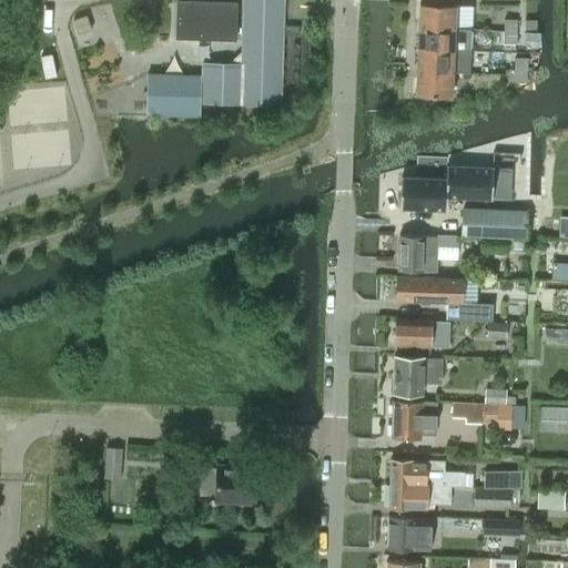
[(232,63),(205,62),(205,75),(151,74),(150,114),(203,115),(203,102),(284,104),(285,36),(302,36),(302,27),(285,27),(286,0),(245,0),(245,51),(232,63)]
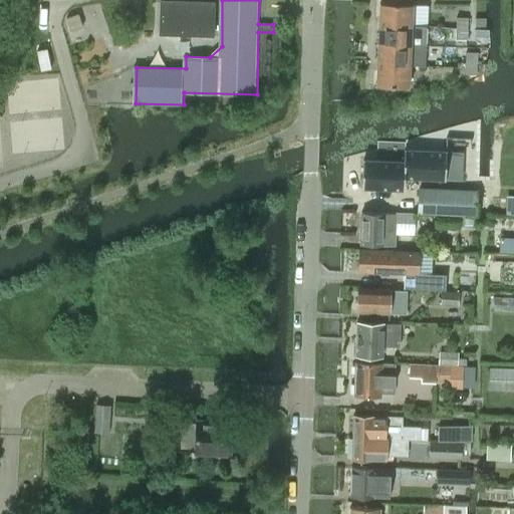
[(159,34),(184,35),(213,36),(213,2),(160,1),(159,34)]
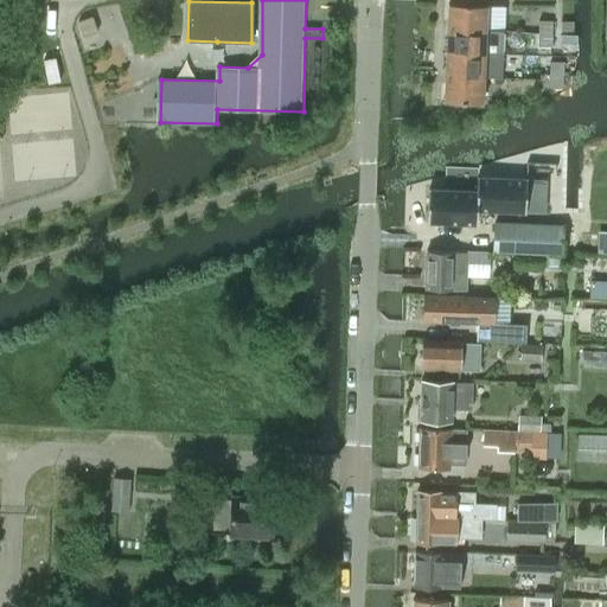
[(449,4),(448,27),(486,30),(487,5),(449,4)]
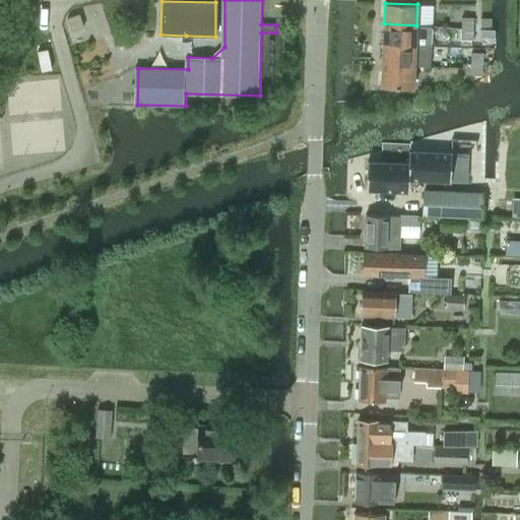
[(492,18),(480,17),(479,29),(492,29),(492,18)]
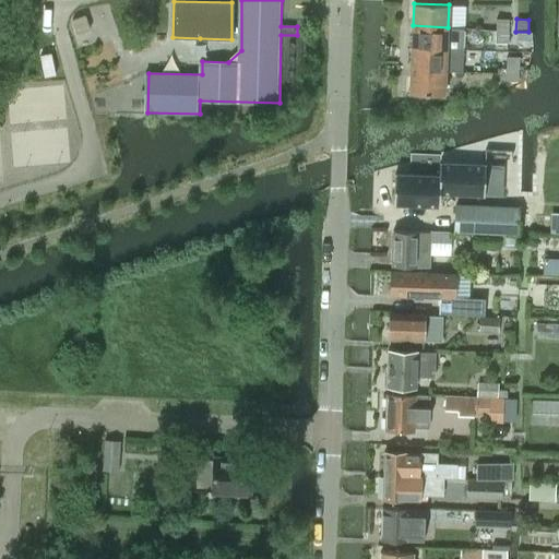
[(497,20),(496,31),(509,32),(509,20),(497,20)]
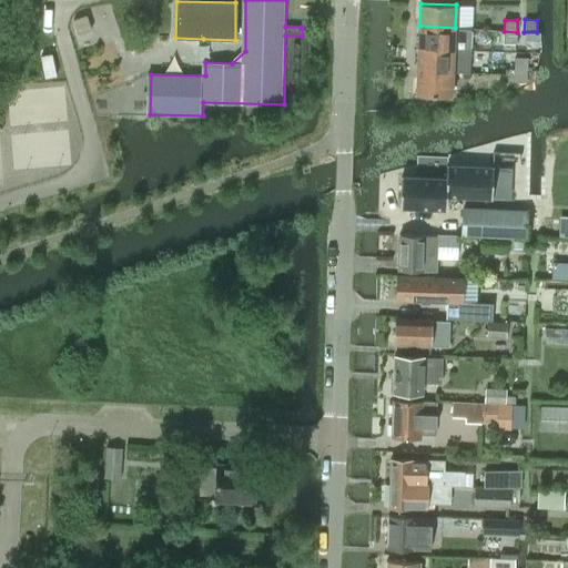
[(419,26),(419,49),(454,50),(470,50),(472,28),(455,28),(419,26)]
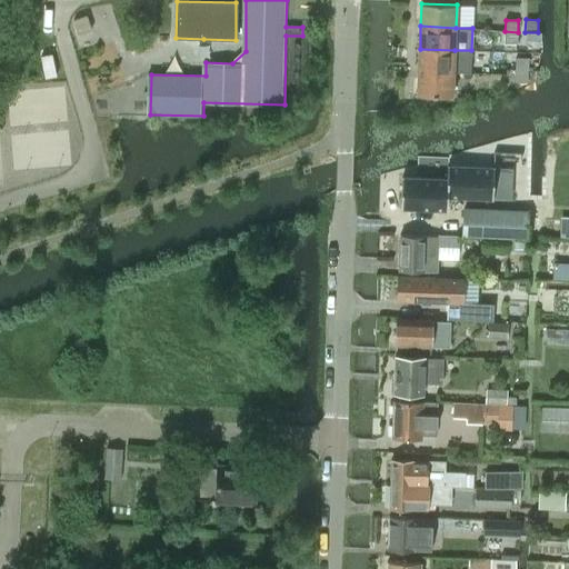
[(517,45),(518,32),(505,31),(505,43),(517,45)]
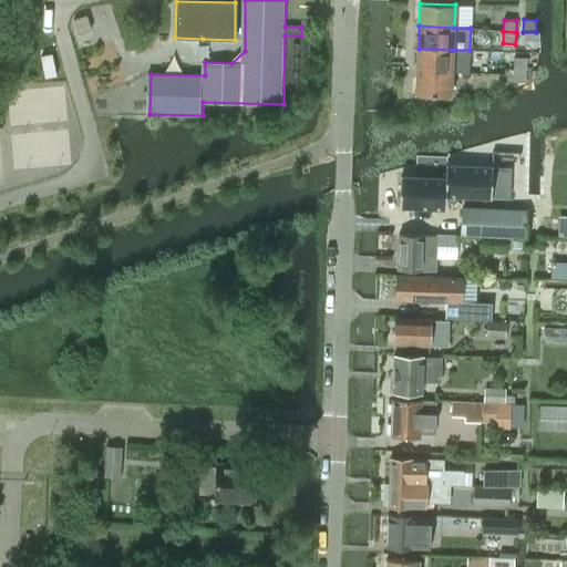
[(419,49),(418,71),(452,72),(452,71),(470,72),(470,50),(453,50),(419,49)]
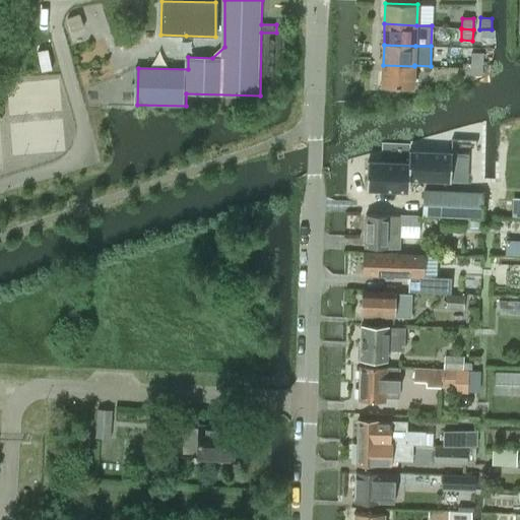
[(50,52),(39,54),(43,74),(54,71),(50,52)]
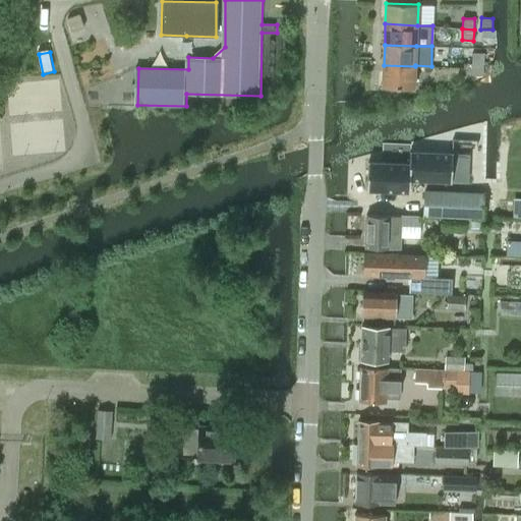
[(472,53),(472,64),(483,64),(483,54),(472,53)]
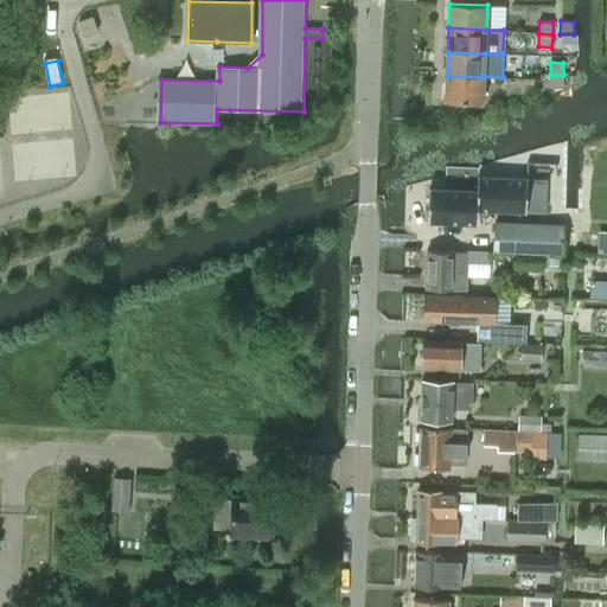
[(563,88),(563,75),(550,75),(550,88),(563,88)]
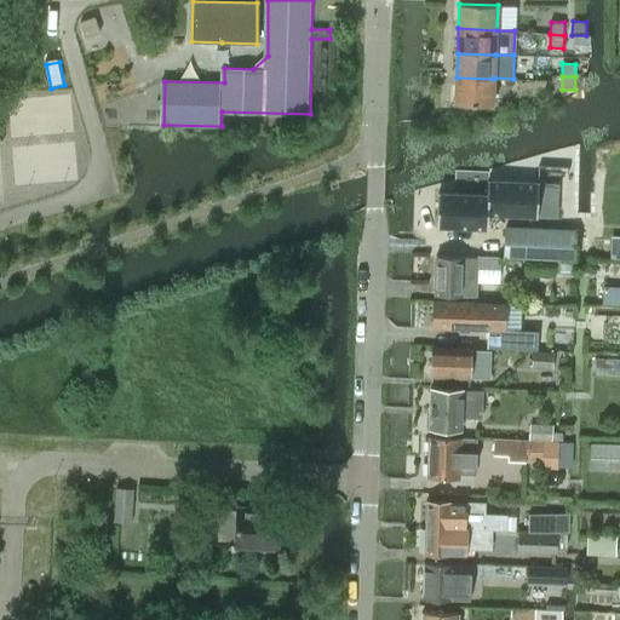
[(493,104),(494,79),(457,78),(455,103),(493,104)]
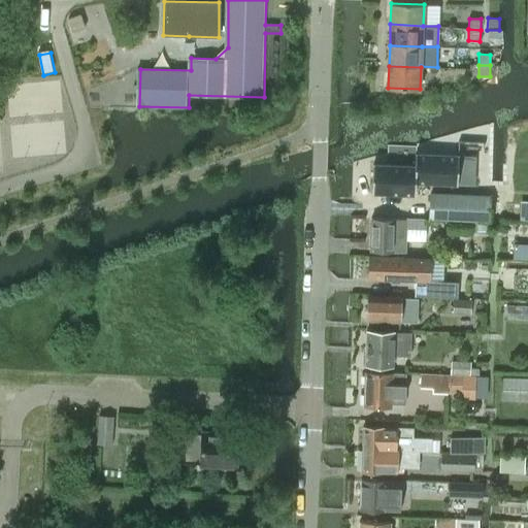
[(373,164),(372,193),(415,195),(416,183),(457,184),(458,155),(415,154),(415,166),(373,164)]
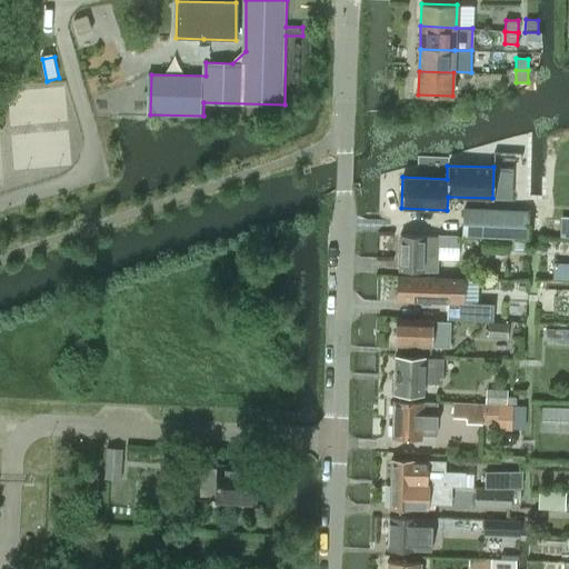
[(527,238),(528,212),(465,210),(463,236),(527,238)]
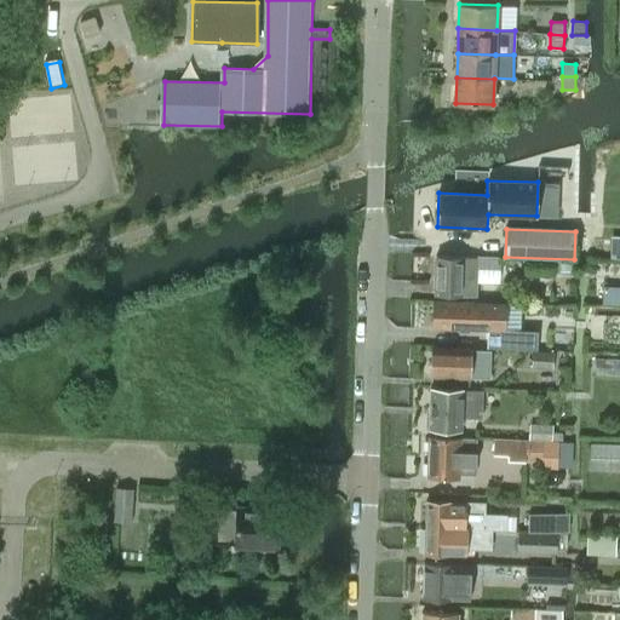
[(436,256),(434,294),(476,297),(477,257),(436,256)]
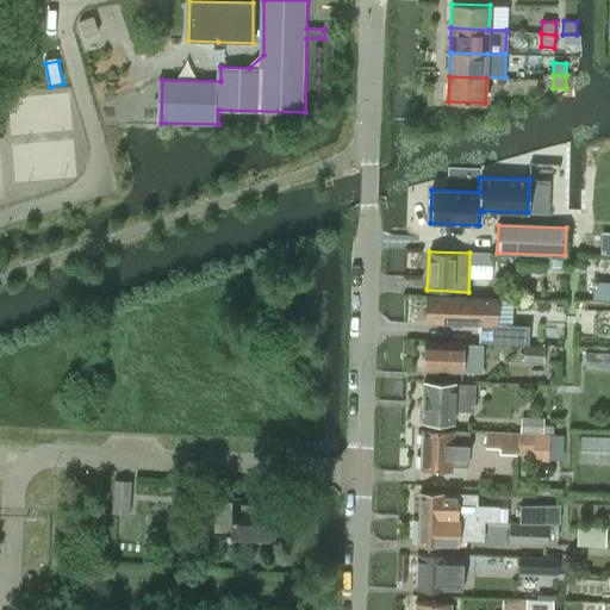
[(556,256),(518,255),(518,269),(556,271),(556,256)]
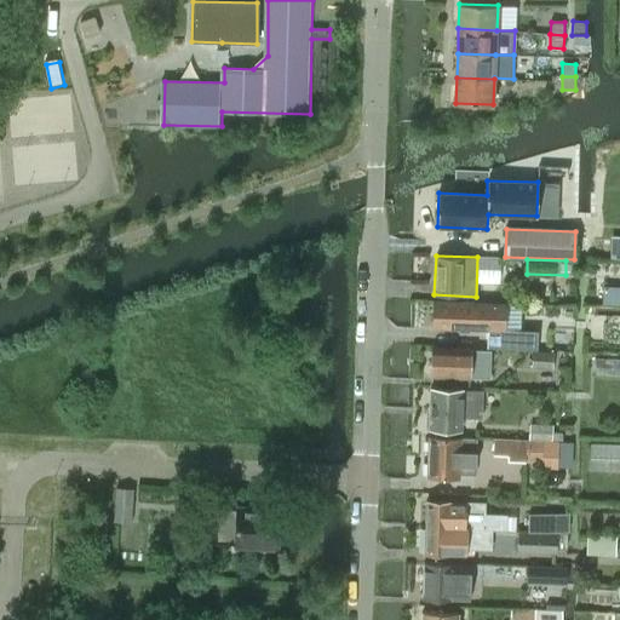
[(504,304),(434,302),(432,327),(488,329),(488,346),(537,349),(537,331),(503,329),(504,304)]
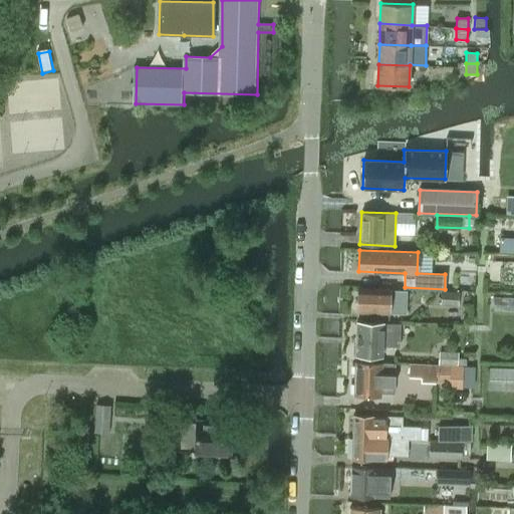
[(357,312),(390,313),(406,313),(407,290),(391,290),(391,289),(358,288),(357,312)]
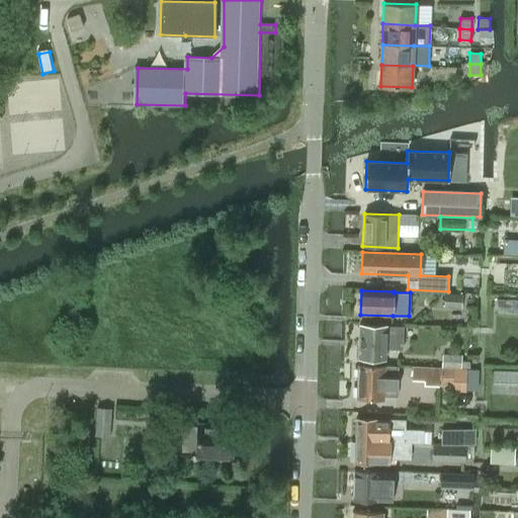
[(443,307),(461,308),(462,294),(444,293),(443,307)]
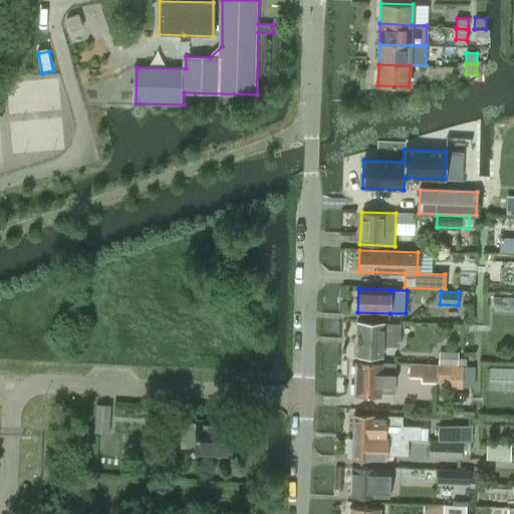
[(382,355),(382,346),(400,346),(400,323),(383,322),(357,321),(355,354),(382,355)]
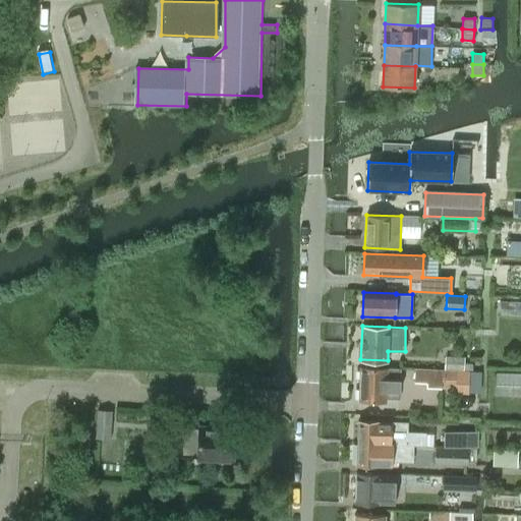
[(415,368),(414,382),(426,383),(426,388),(455,389),(456,370),(464,370),(469,370),(473,370),(473,362),(465,362),(465,356),(444,356),(444,369),(415,368)]
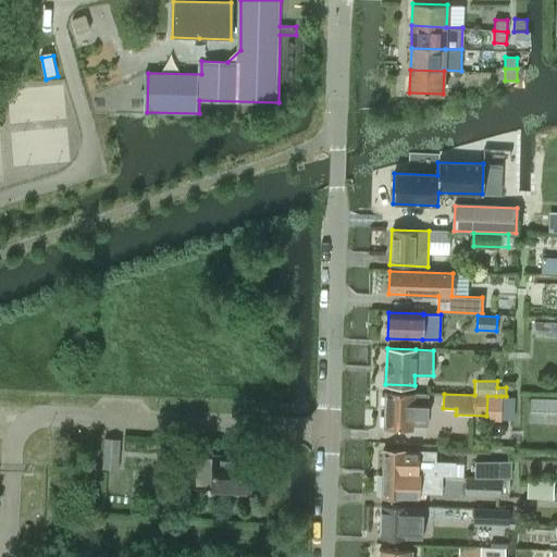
[(428,394),(385,392),(384,429),(412,430),(412,425),(426,425),(428,409),(422,409),(423,401),(428,403),(428,394)]
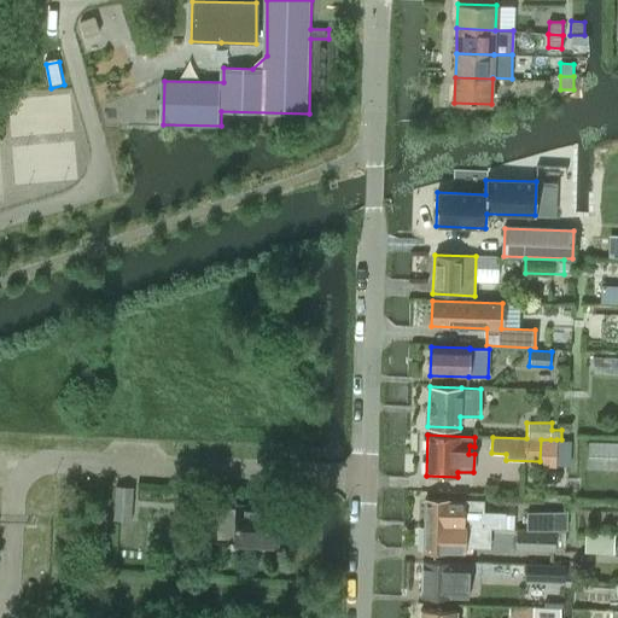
[(617,441),(589,441),(588,460),(617,460),(617,441)]
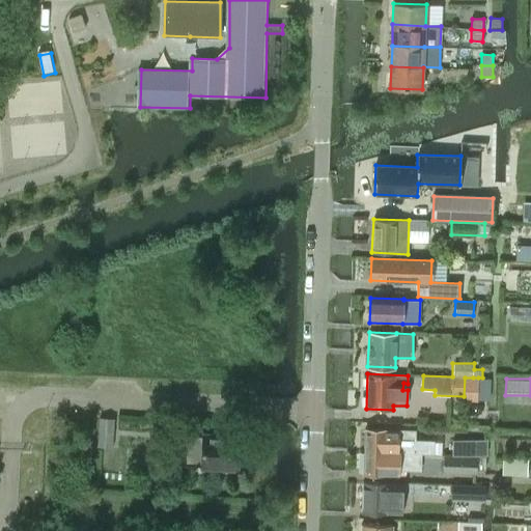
[(100,448),(114,449),(115,420),(101,419),(100,448)]
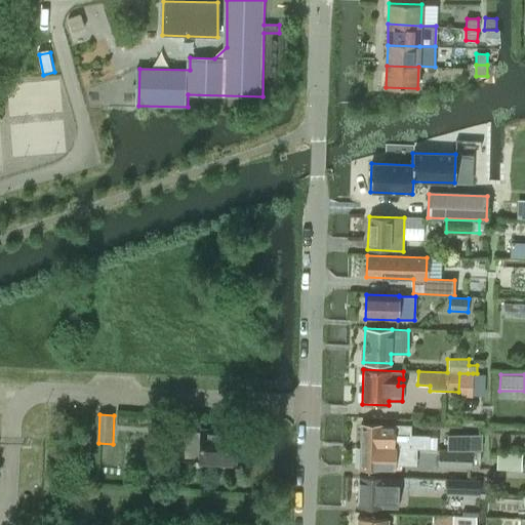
[(361,425),(360,446),(393,447),(394,426),(361,425)]
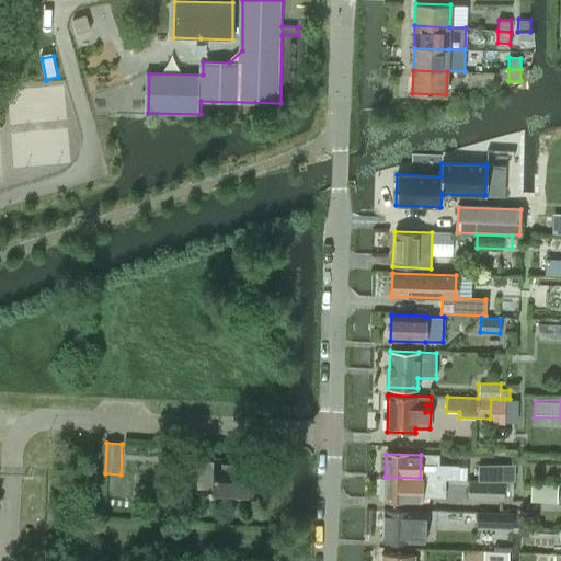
[(253,462),(196,459),(194,491),(251,493),(253,462)]
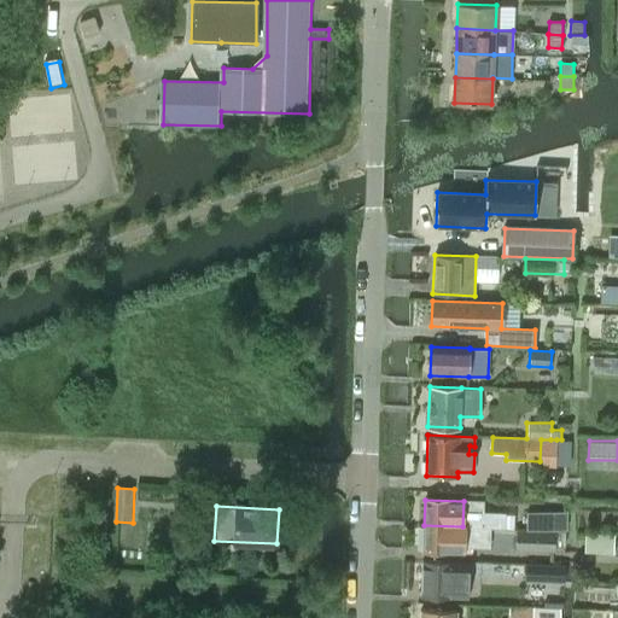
[(526,511),(526,529),(526,530),(555,531),(564,530),(564,529),(565,530),(567,530),(567,512),(566,512),(526,511)]
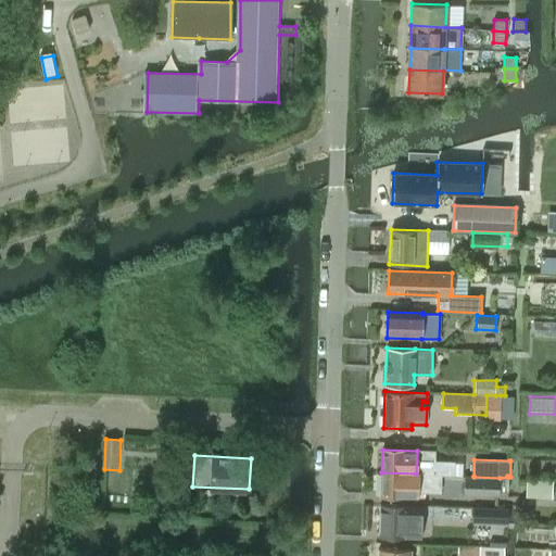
[(381,472),(380,495),(417,497),(417,492),(441,493),(441,475),(416,474),(381,472)]
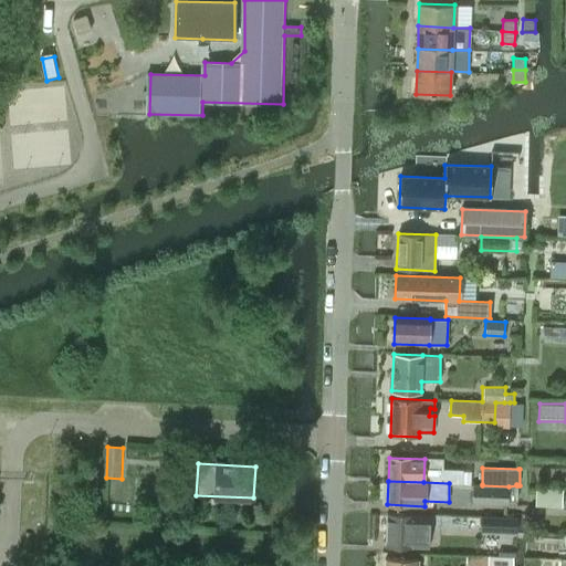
[(473,485),(472,504),(509,505),(509,486),(482,485),(473,485)]
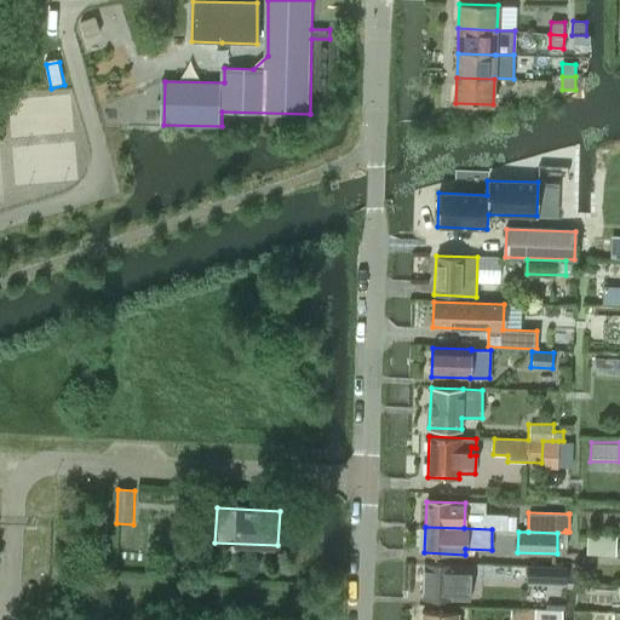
[(616,535),(587,534),(586,554),(615,555),(616,535)]
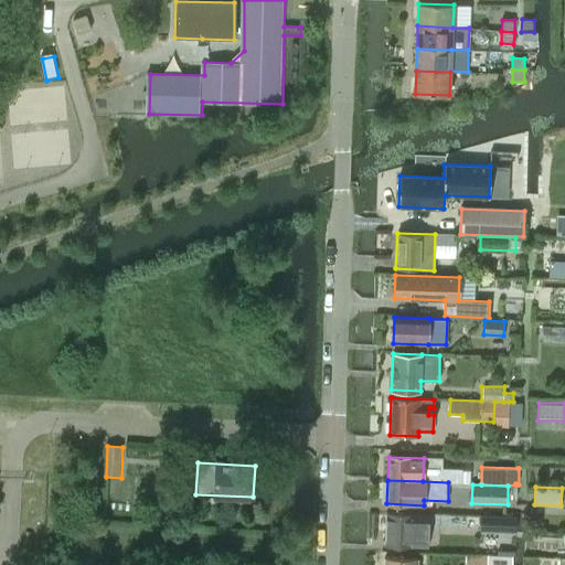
[(385,545),(411,545),(411,547),(428,547),(429,514),(420,514),(412,513),(386,512),(385,545)]
